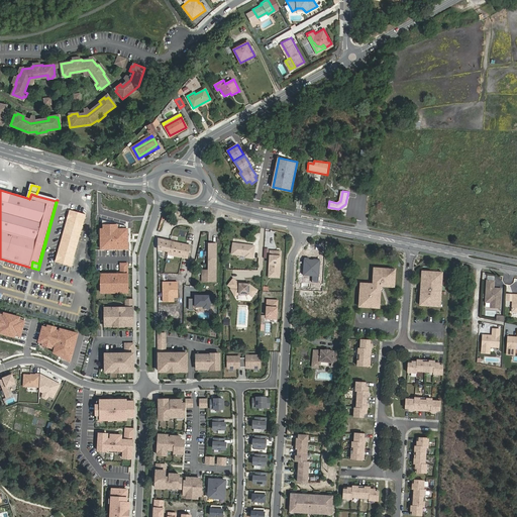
[(60,262),(74,209),(70,208),(57,261),(60,262)]
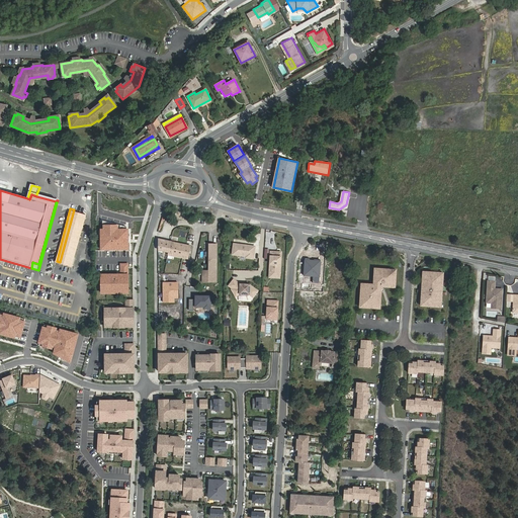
[(74,209),(60,262),(73,265),(75,257),(86,213),(74,209)]
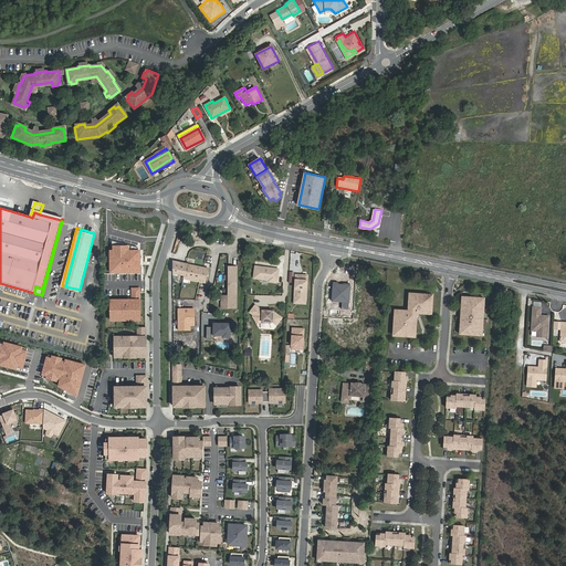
[(138,248),(112,240),(112,251),(111,251),(111,272),(139,272),(139,251),(138,251),(138,248)]
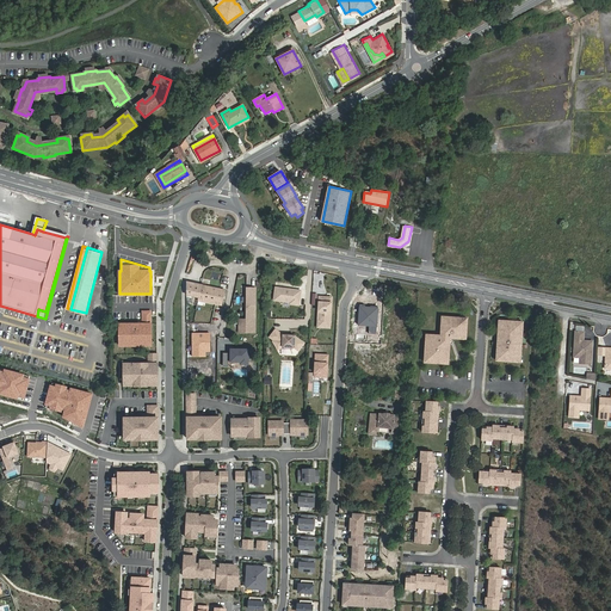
[(224,290),(186,282),(187,295),(199,297),(198,300),(222,304),(224,290)]
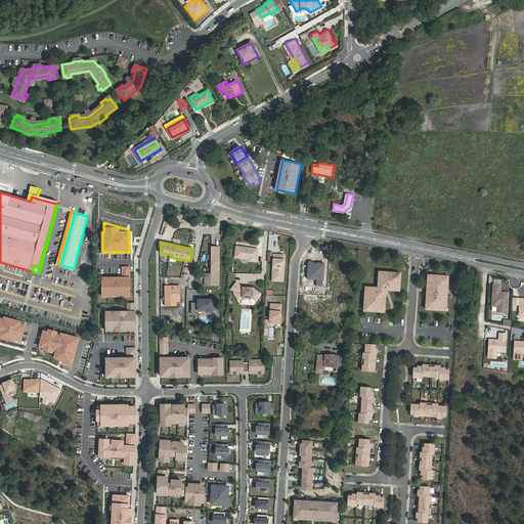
[(221,248),(214,248),(213,271),(212,272),(212,279),(208,278),(208,286),(219,286),(219,271),(221,271),(221,248)]
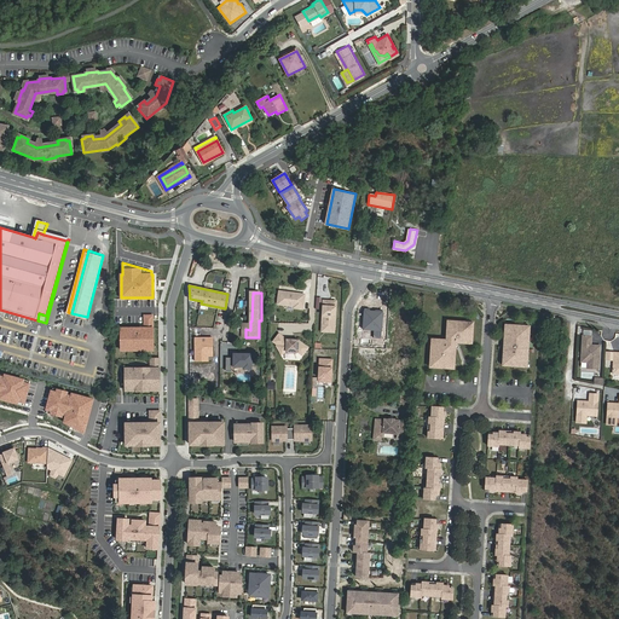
[(306,295),(281,293),(279,305),(295,307),(295,310),(304,311),(306,295)]
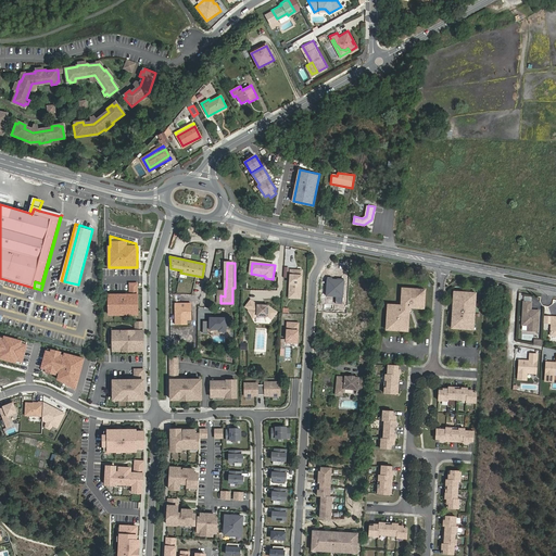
[(303,273),(292,272),(290,299),(302,300),(303,273)]
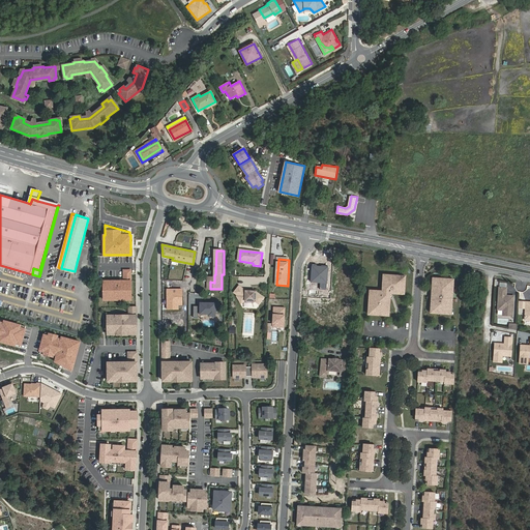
[(131,270),(124,270),(124,281),(104,281),(105,300),(131,299),(131,270)]
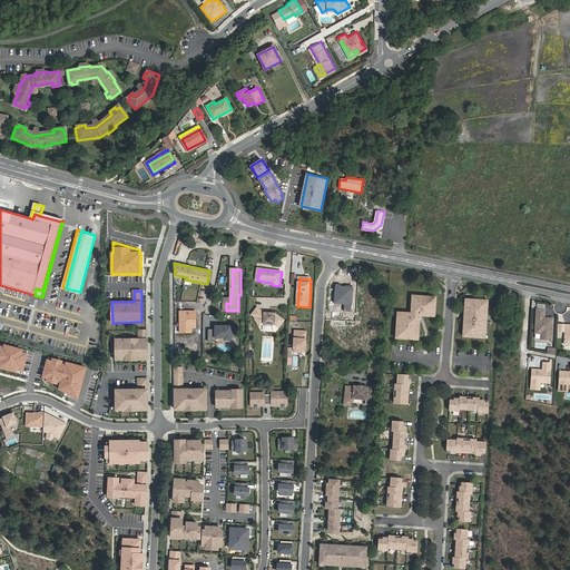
[(434,297),(415,296),(415,300),(413,300),(413,308),(415,310),(414,313),(401,312),(401,316),(399,316),(397,335),(400,335),(399,338),(418,340),(418,336),(420,336),(421,322),(419,322),(420,314),(424,314),(424,316),(432,317),(432,315),(436,315),(438,300),(433,300),(434,297)]
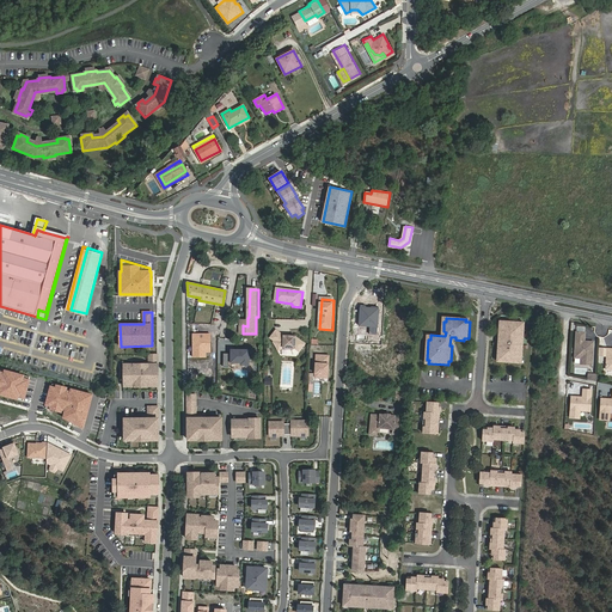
[(524,323),(503,322),(503,325),(501,325),(500,336),(502,336),(502,342),(500,341),(499,357),(501,357),(501,362),(521,363),(521,359),(524,359),(525,343),(522,343),(522,337),(525,337),(525,326),(524,326),(524,323)]
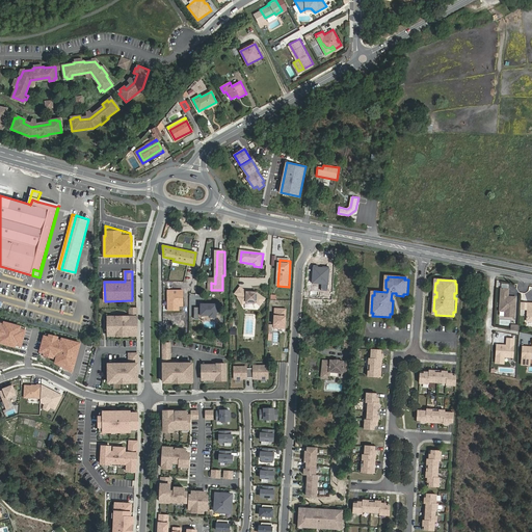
[(240,288),(235,295),(239,298),(238,298),(242,306),(246,303),(256,303),(260,307),(265,300),(257,294),(253,294),(249,293),(246,293),(240,288)]
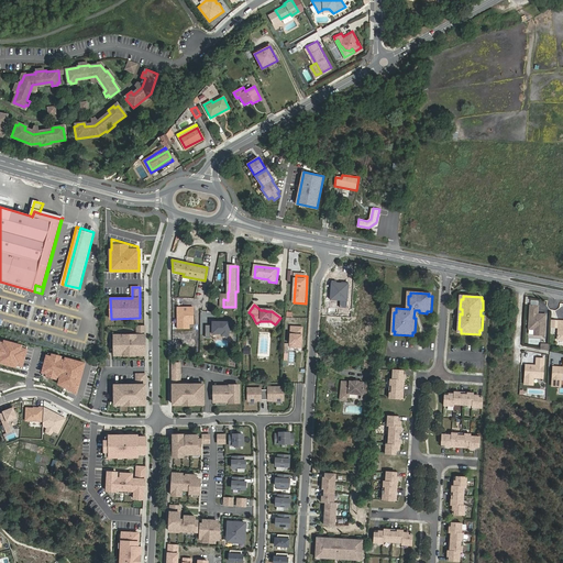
[(541,306),(533,306),(532,327),(536,327),(538,329),(537,334),(548,335),(549,315),(538,315),(538,311),(540,311),(541,306)]
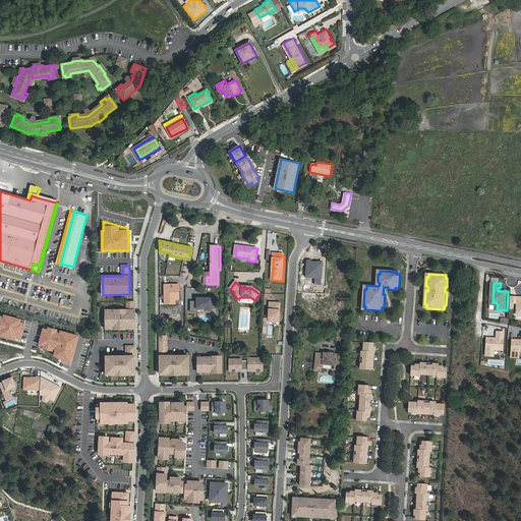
[(179,285),(165,285),(165,304),(175,304),(175,300),(179,300),(179,285)]
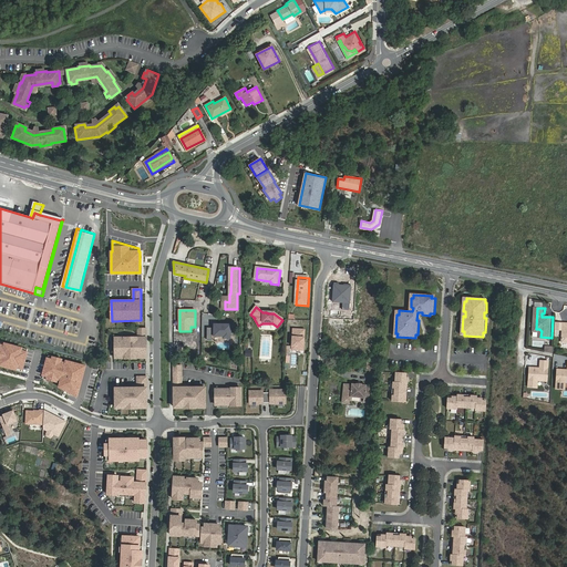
[(235,325),(215,325),(215,328),(208,328),(207,340),(213,340),(213,336),(224,336),(224,338),(230,338),(230,337),(235,337),(235,325)]
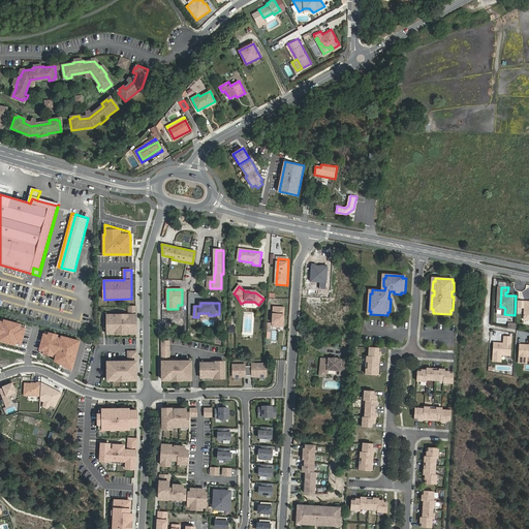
[(284,309),(273,308),(272,323),(278,324),(277,328),(283,328),(284,309)]
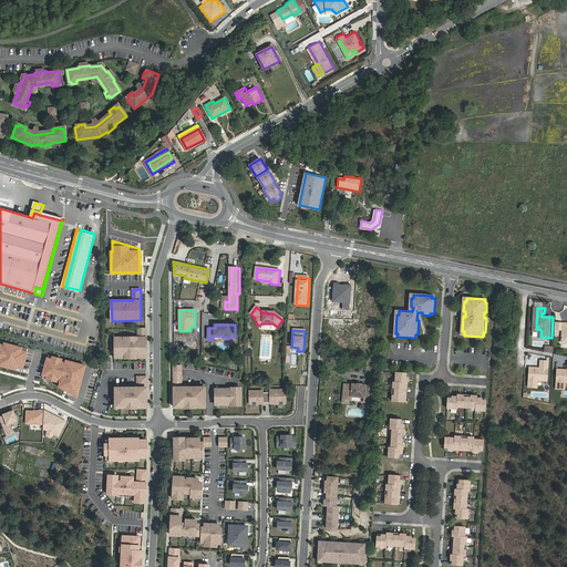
[(261,337),(260,358),(271,359),(272,337),(261,337)]
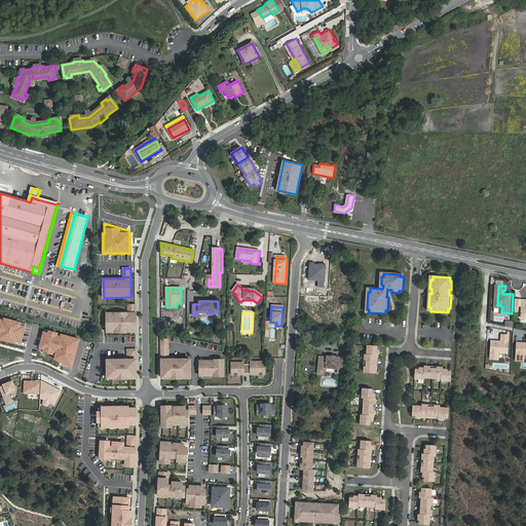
[(116,314),(107,314),(107,329),(112,329),(112,332),(117,332),(117,330),(126,330),(126,332),(130,332),(130,329),(136,329),(136,313),(128,313),(126,314),(116,314)]
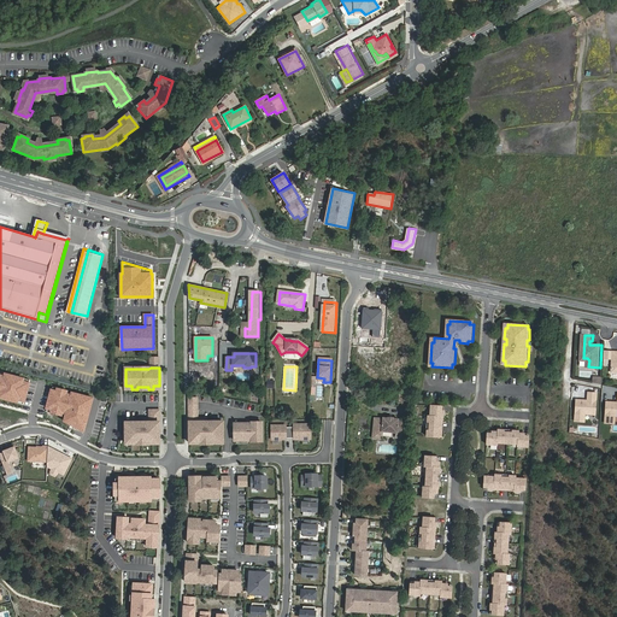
[(0,397),(17,403),(23,405),(24,401),(29,383),(29,380),(23,378),(23,380),(0,372),(0,397)]
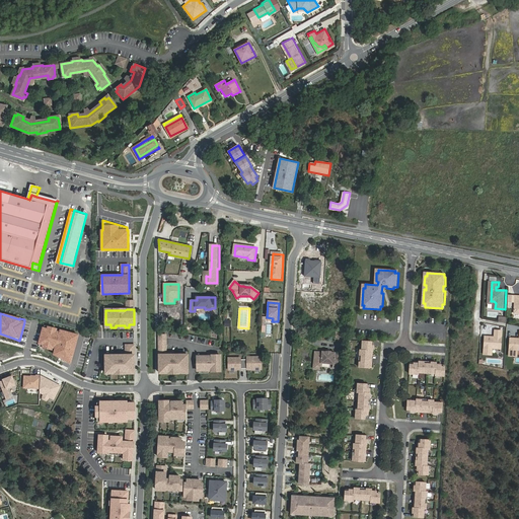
[(49,326),(45,325),(44,328),(40,344),(39,346),(43,348),(44,347),(56,350),(54,354),(71,363),(78,336),(49,327),(49,326)]
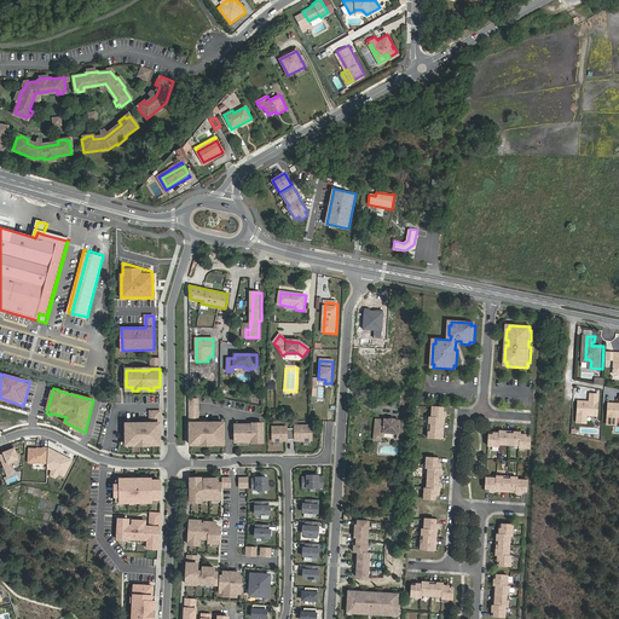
[(595,403),(580,401),(579,423),(589,423),(589,416),(600,416),(601,395),(593,394),(593,400),(595,400),(595,403)]
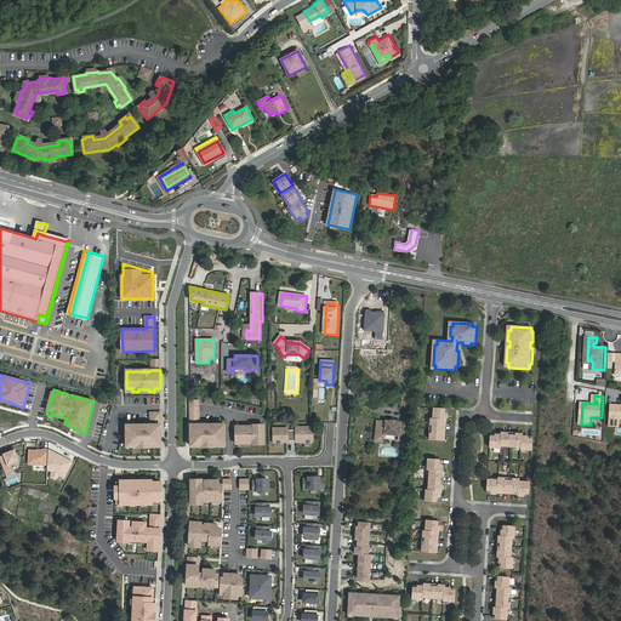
[(448,409),(434,408),(434,419),(432,419),(429,439),(444,440),(445,420),(448,420),(448,409)]
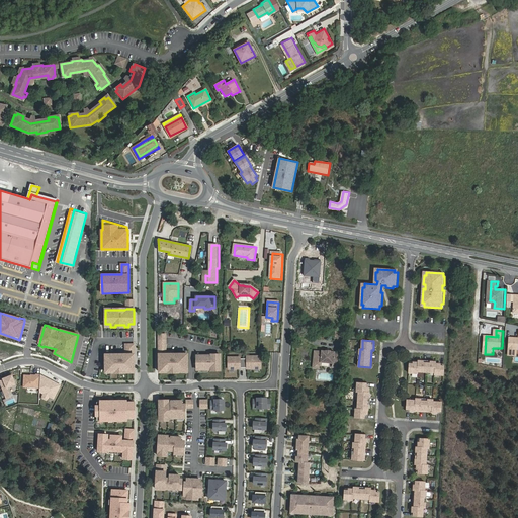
[(323,353),(317,352),(316,367),(322,368),(322,362),(334,363),(338,363),(339,354),(335,354),(335,352),(331,352),(331,351),(327,351),(327,352),(323,352),(323,353)]
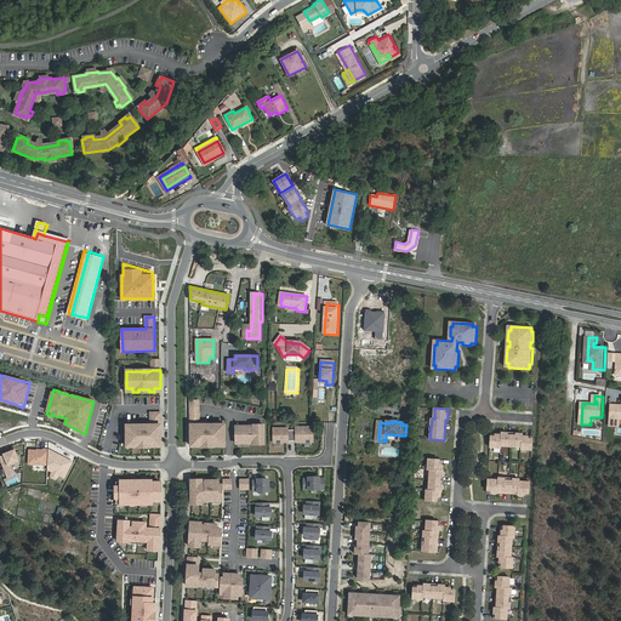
[(199,422),(191,422),(192,443),(198,443),(198,446),(203,446),(203,444),(214,444),(214,446),(218,446),(218,443),(224,443),(224,425),(215,425),(215,426),(201,426),(201,425),(199,425),(199,422)]
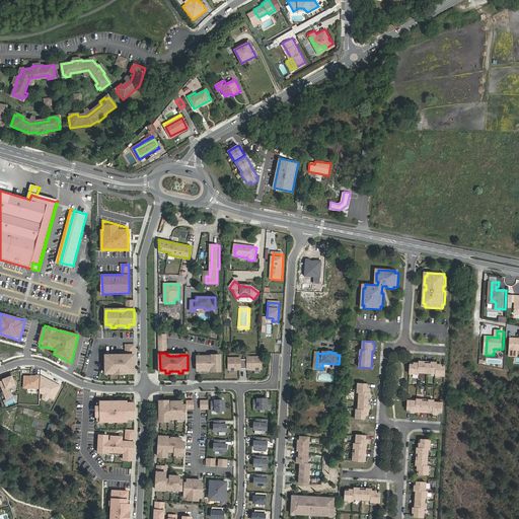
[(115,356),(106,356),(106,370),(112,370),(112,373),(116,373),(116,371),(125,371),(125,373),(129,373),(129,370),(134,370),(134,355),(126,356),(115,356)]
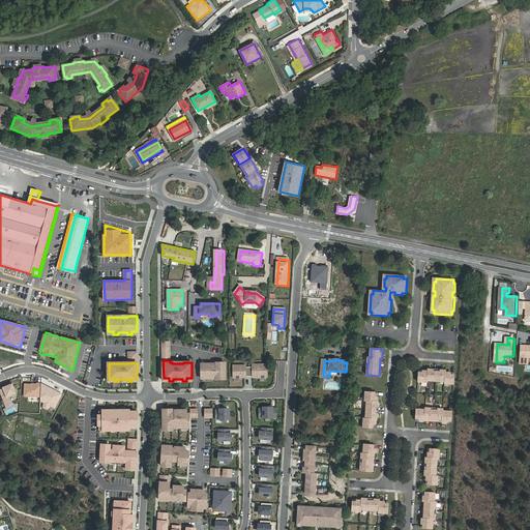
[(205,364),(202,364),(202,379),(204,379),(213,379),(217,379),(217,377),(226,377),(226,363),(216,363),(216,364),(214,364),(214,366),(216,366),(216,369),(205,369),(205,364)]
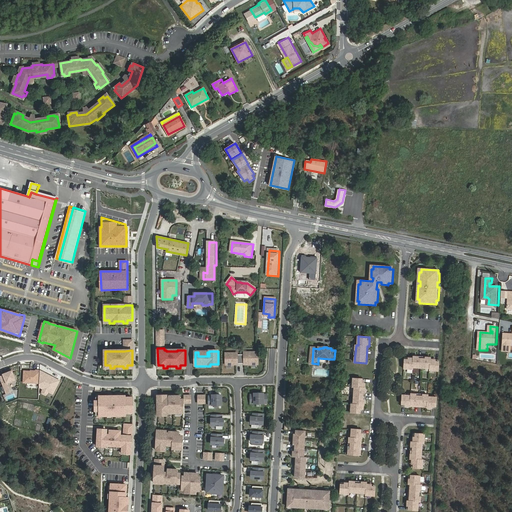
[(258,364),(258,352),(245,352),(245,354),(241,354),(241,364),(245,363),(245,364),(258,364)]
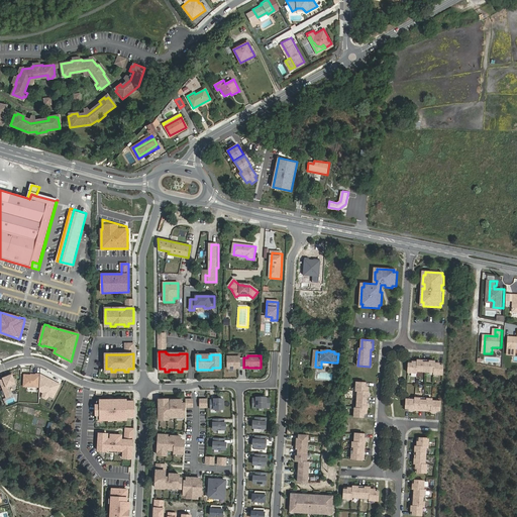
[(239,356),(228,356),(228,368),(240,368),(243,368),(243,357),(239,357),(239,356)]
